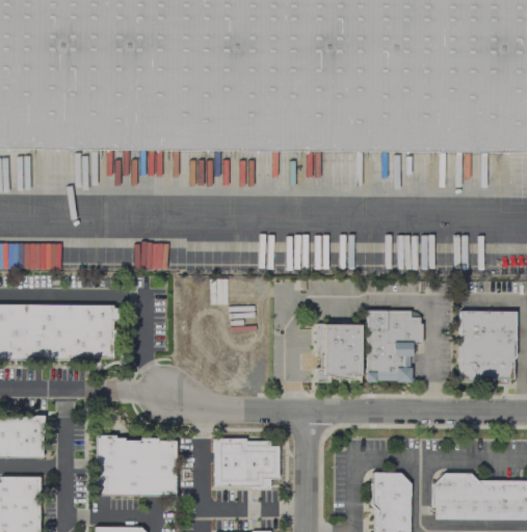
[(0,0),(526,0),(526,150),(0,147),(0,0)]
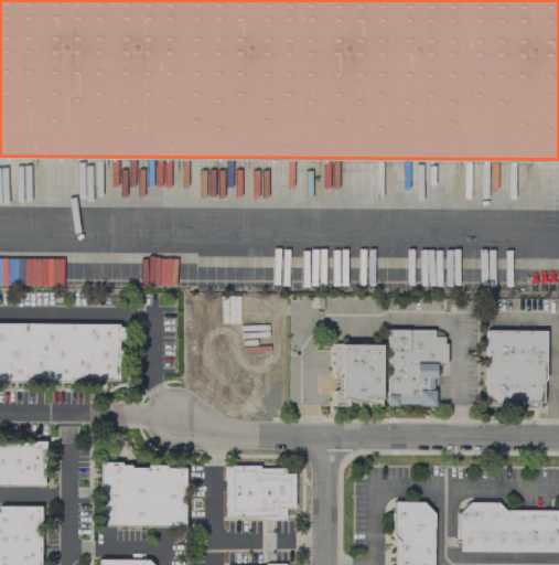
[(0,324),(121,326),(121,377),(0,377),(0,324)]
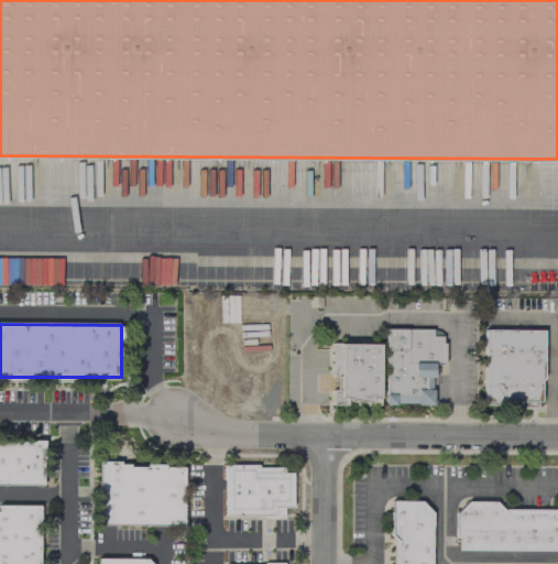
[(389,328),(436,328),(436,336),(446,336),(446,343),(448,343),(448,365),(438,364),(437,377),(436,377),(436,388),(436,404),(420,404),(420,403),(398,403),(398,404),(389,404),(389,328)]
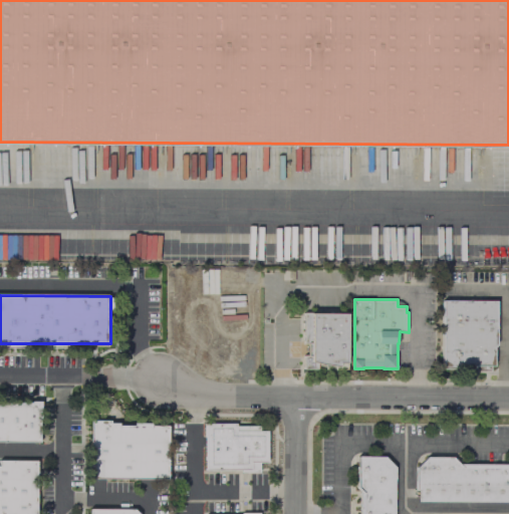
[(445,300),(499,300),(499,344),(496,346),(496,365),(493,365),(493,370),(478,370),(478,365),(476,365),(476,368),(445,367),(445,300)]
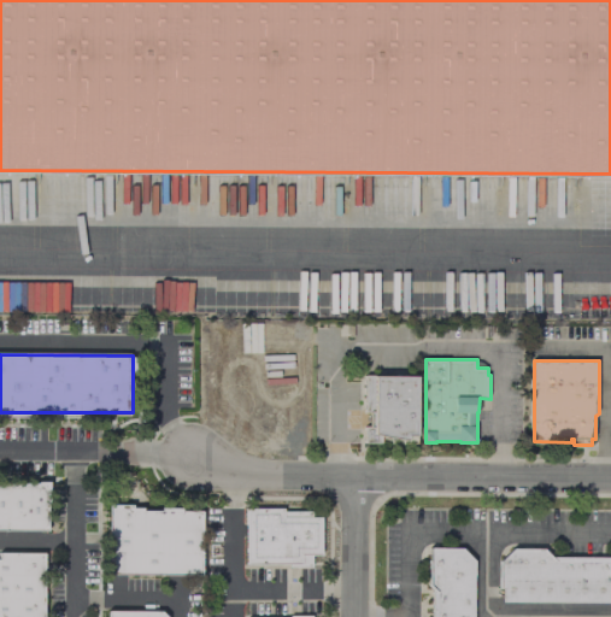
[(368,375),(418,376),(418,444),(368,442),(368,427),(371,427),(372,411),(368,411),(368,375)]
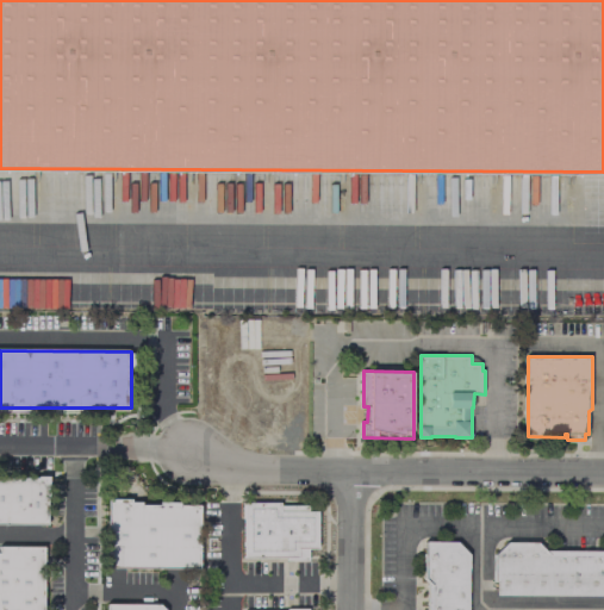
[(0,475),(50,477),(50,526),(0,524),(0,475)]
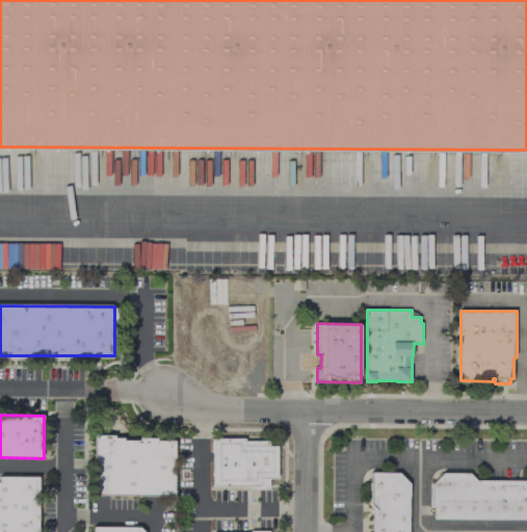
[(96,434),(116,434),(117,437),(126,437),(126,441),(141,441),(141,437),(158,437),(158,441),(177,441),(177,496),(96,496),(96,434)]
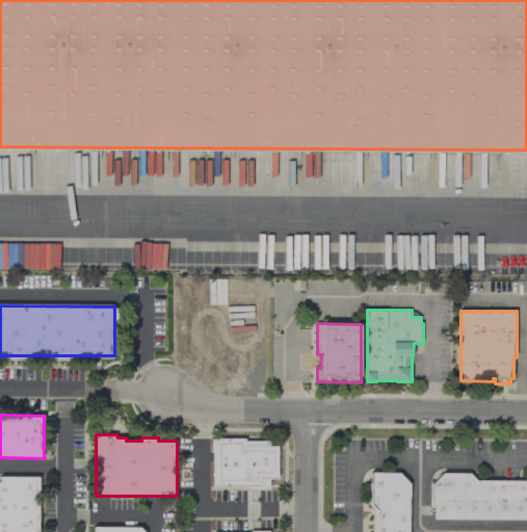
[(216,439),(247,439),(247,441),(270,441),(270,446),(280,446),(280,478),(271,478),(271,488),(253,488),(253,485),(215,485),(216,439)]
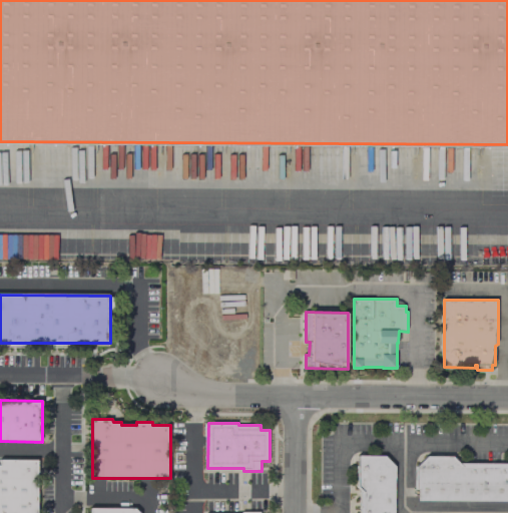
[(360,455),(386,456),(397,466),(396,512),(366,512),(366,492),(360,486),(360,455)]
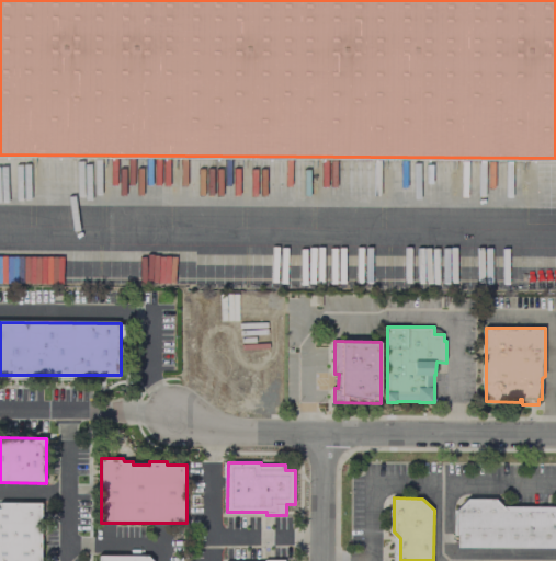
[(458,510),(469,499),(497,499),(508,510),(555,510),(555,547),(462,547),(462,541),(457,541),(458,510)]
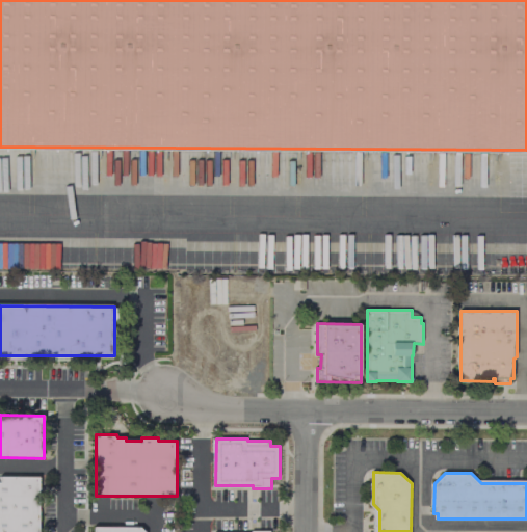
[(41,531),(41,476),(3,476),(3,481),(0,481),(0,531),(41,531)]
